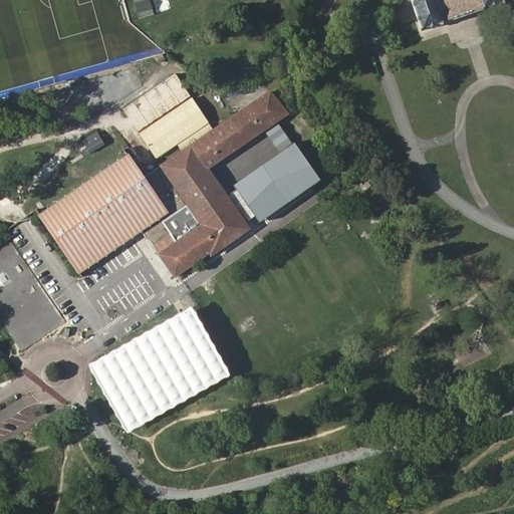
[(141,0),(146,17),(158,13),(154,0),(141,0)]
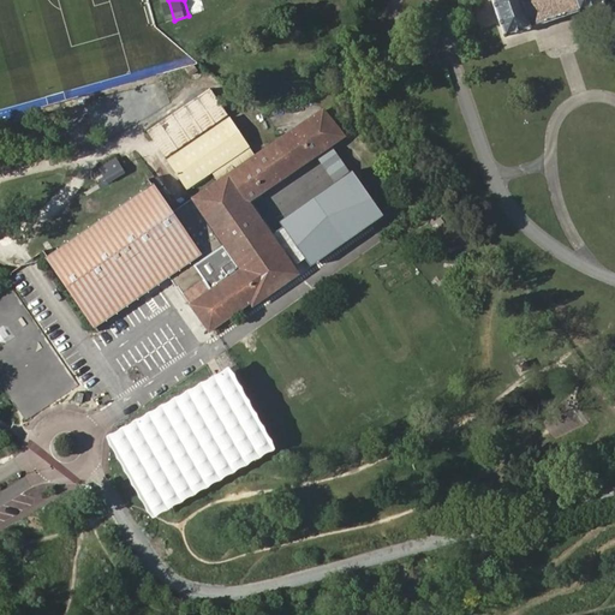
[(191,0),(195,15),(210,11),(206,0),(191,0)]
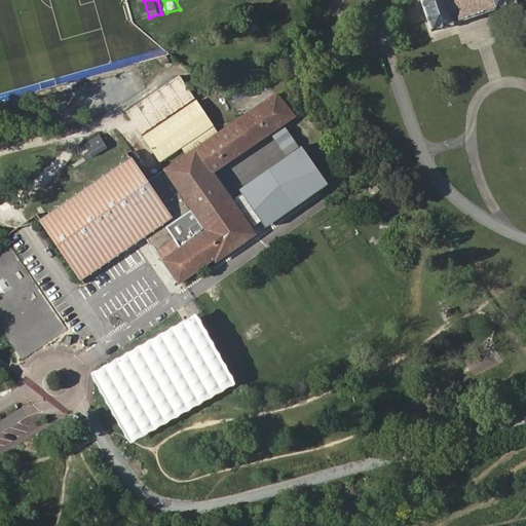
[(421,0),(433,32),(518,3),(516,0),(421,0)]
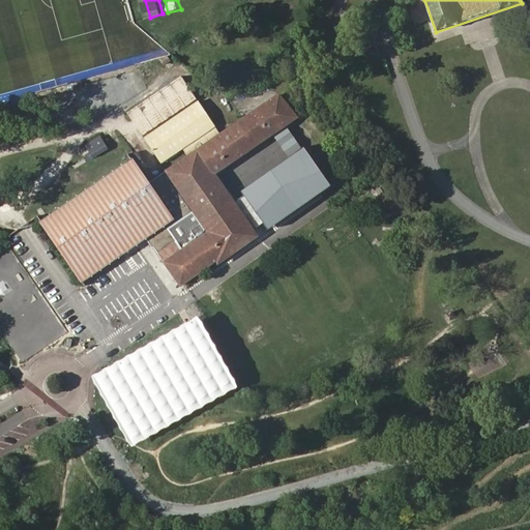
[(126,116),(143,139),(197,101),(181,79),(126,116)]
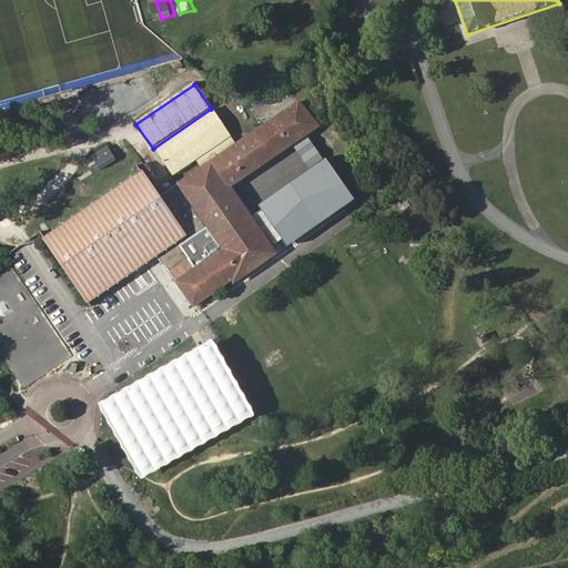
[(316,129),(300,103),(254,134),(272,160),(316,129)]
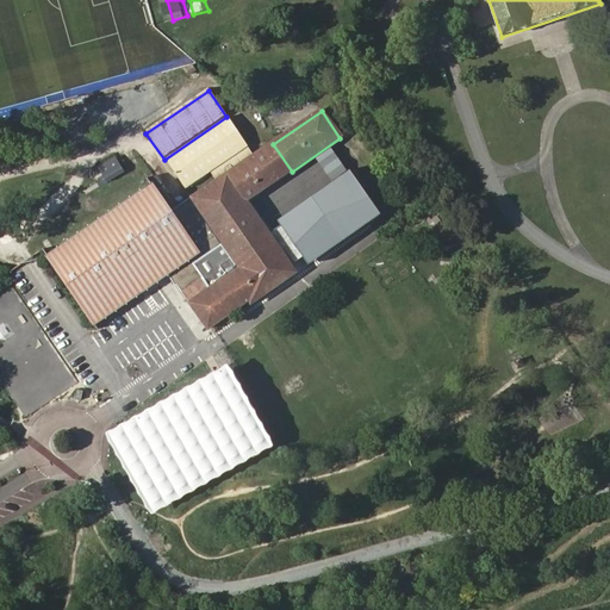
[(231,124),(168,166),(184,188),(247,145),(231,124)]
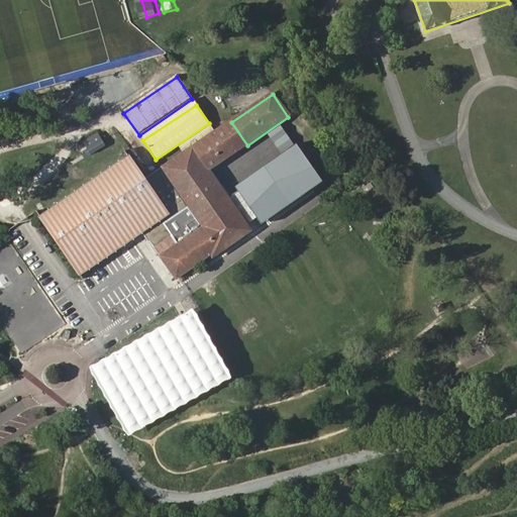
[(247,145),(231,122),(222,128),(237,151),(247,145)]
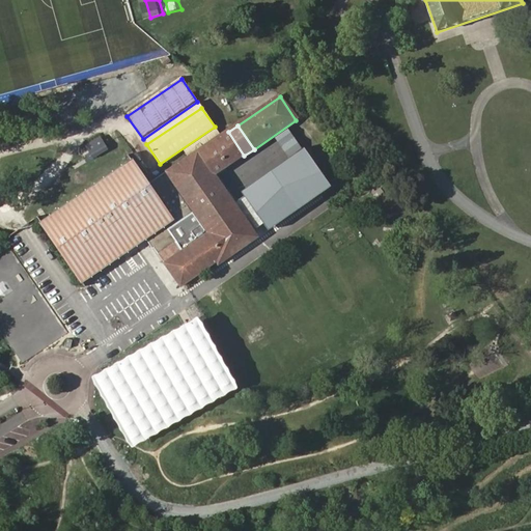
[(244,156),(228,132),(154,183),(135,157),(39,217),(59,246),(76,270),(141,226),(180,284),(218,260),(219,263),(258,236),(254,230),(263,224),(268,230),(330,188),(303,148),(301,148),(288,130),(275,138),(278,141),(234,171),(247,189),(242,192),(244,197),(235,203),(216,173),(244,156)]
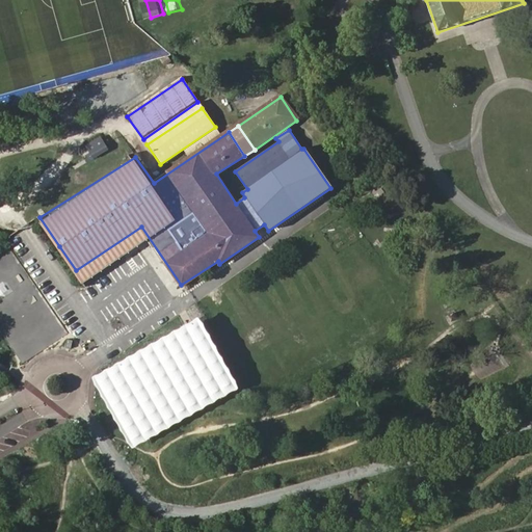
[(92,158),(106,149),(103,142),(88,153),(92,158)]
